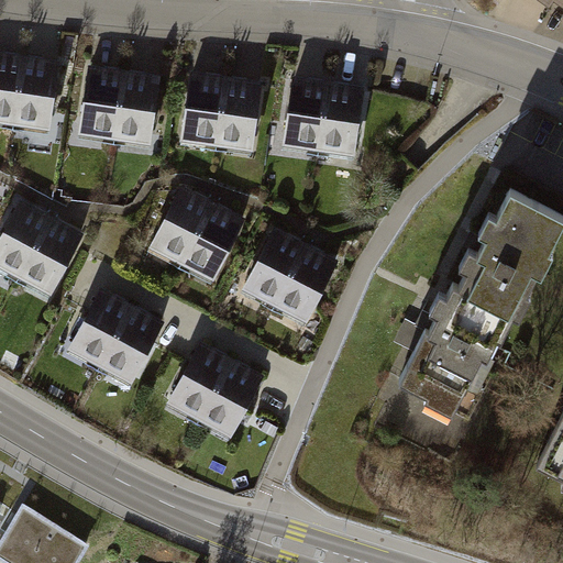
[(59,61),(0,52),(0,121),(50,129),(59,61)]
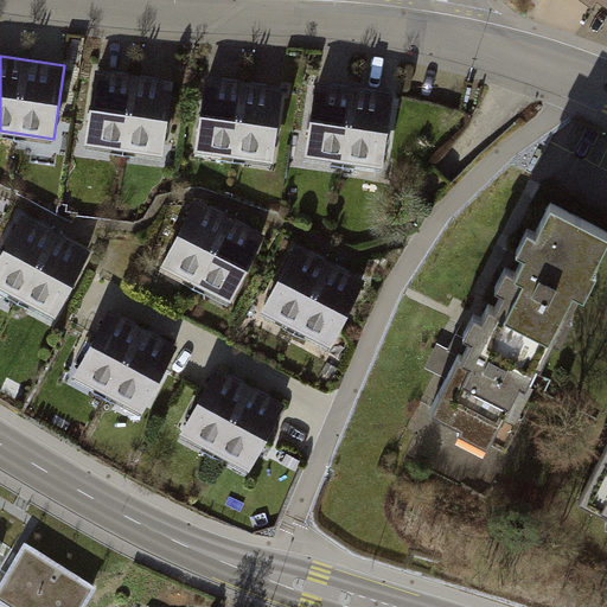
[(172,81),(94,70),(83,145),(161,155),(172,81)]
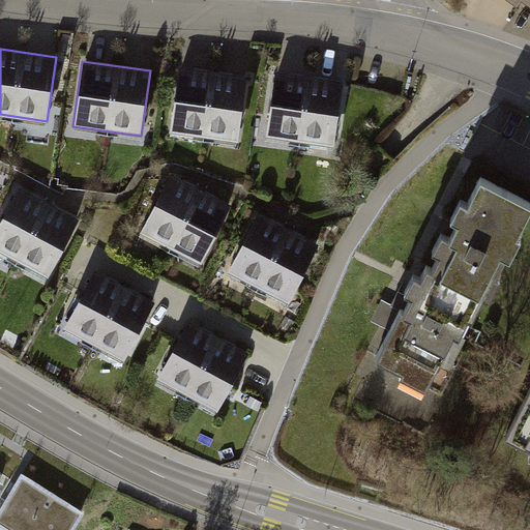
[(245,78),(180,68),(171,134),(236,143),(245,78)]
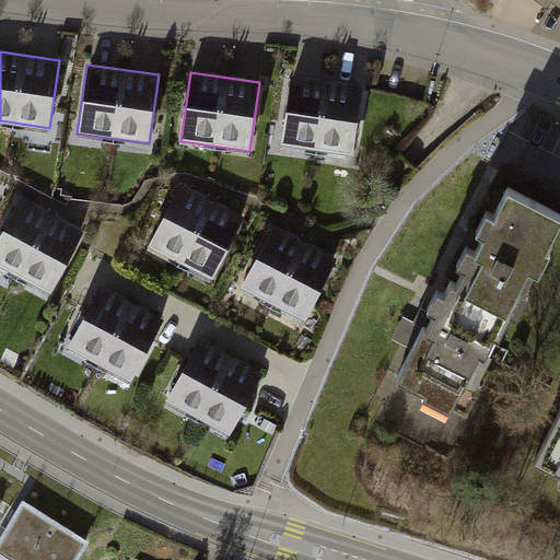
[(361,86),(289,78),(281,143),(353,151),(361,86)]
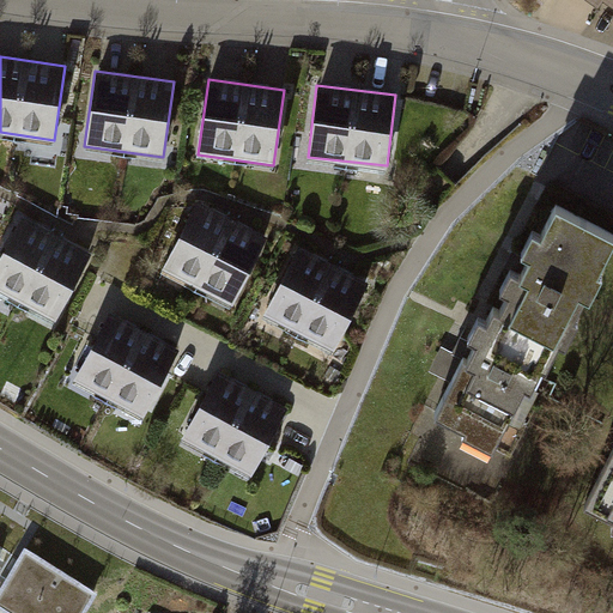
[(269,237),(199,201),(164,271),(234,305),(269,237)]
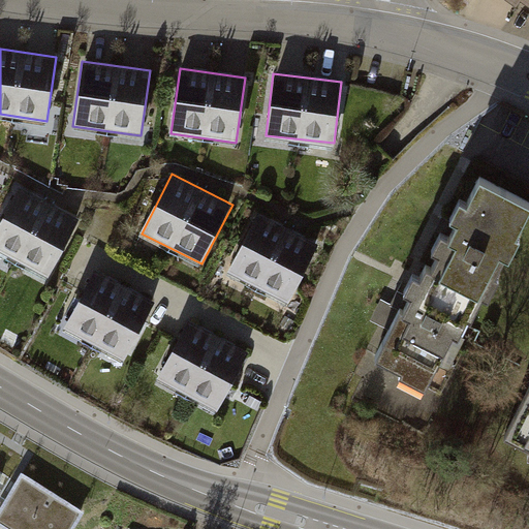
[(528,201),(486,180),(472,205),(463,199),(454,218),(461,222),(457,230),(453,238),(444,234),(435,251),(442,254),(435,270),(430,267),(424,278),(416,274),(407,292),(413,297),(409,305),(406,311),(403,309),(378,356),(405,371),(403,375),(428,389),(457,334),(463,337),(485,294),(493,299),(504,277),(501,275),(510,257),(515,258),(525,238),(520,236),(528,216),(528,201)]
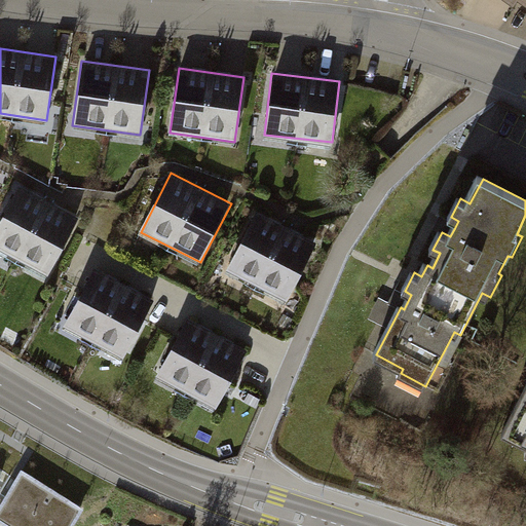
[(77,220),(16,188),(0,219),(0,250),(47,275),(77,220)]
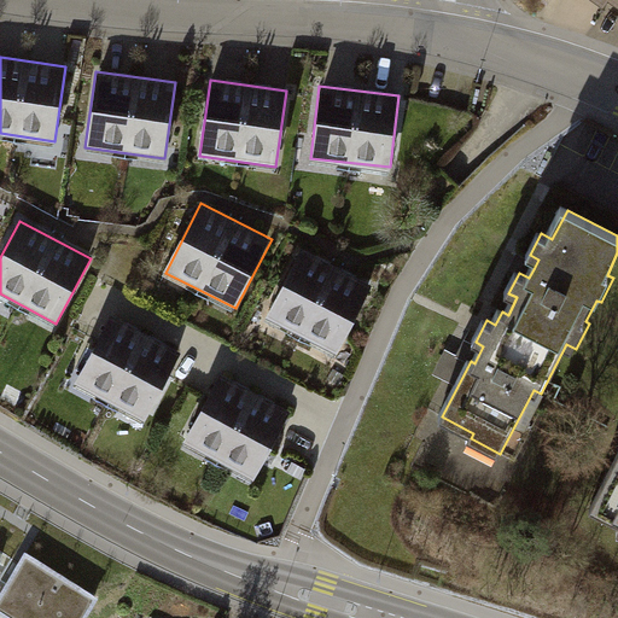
[(369,284),(301,249),(266,316),(336,351),(369,284)]
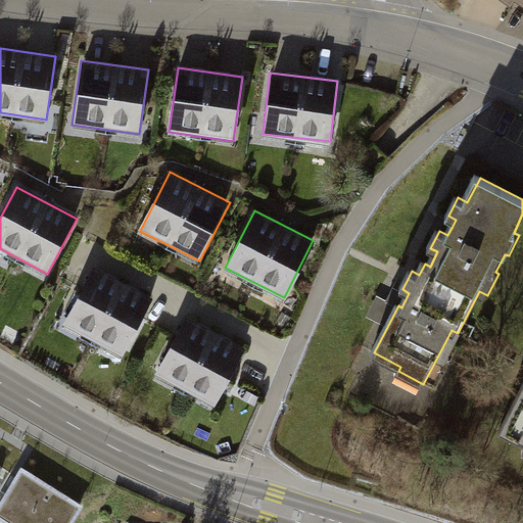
[(152,300),(94,268),(61,327),(121,359),(152,300)]
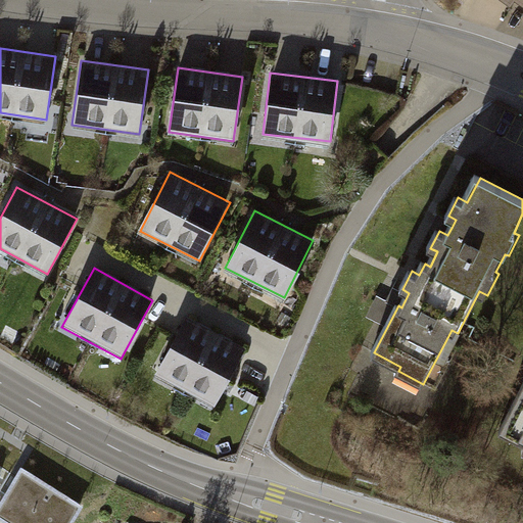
[(242,350),(182,318),(151,375),(211,407),(242,350)]
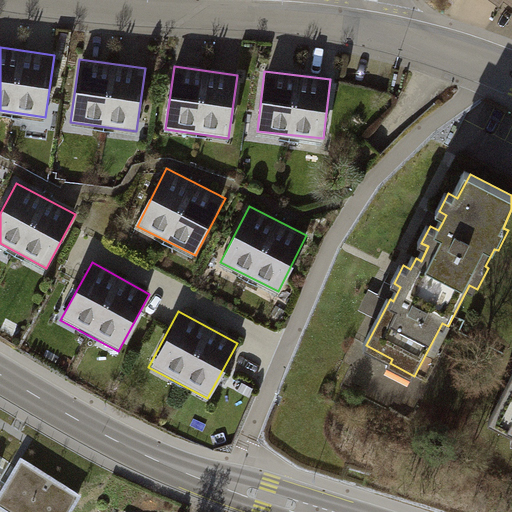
[(511,390),(495,425),(511,433),(511,390)]
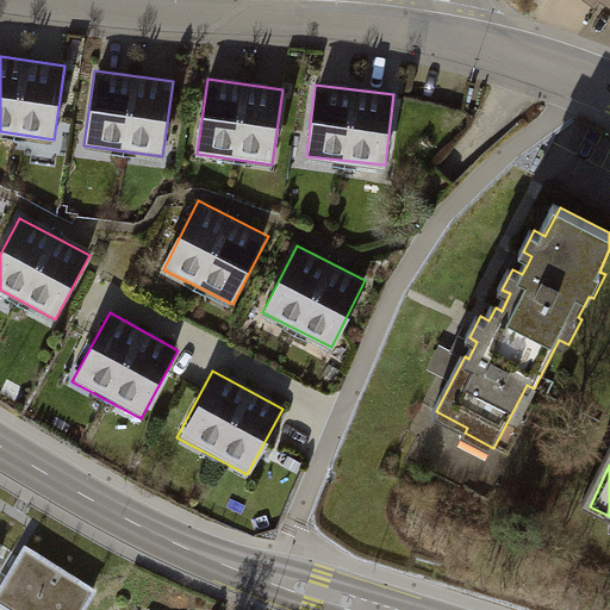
[(81,609),(95,589),(26,547),(0,587),(0,609),(81,609)]
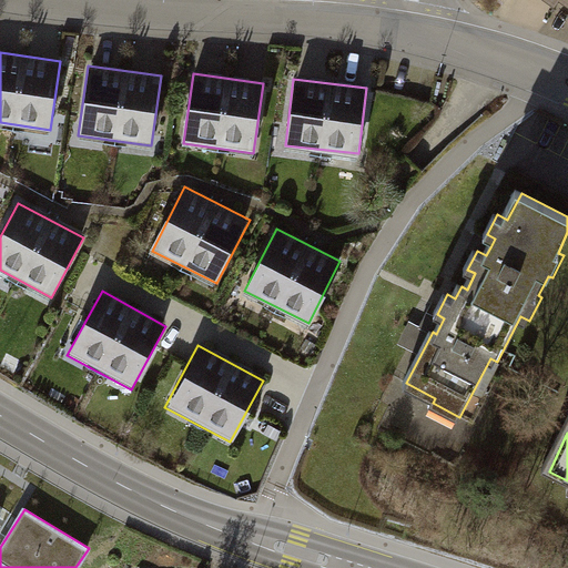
All buildings are outlined.
